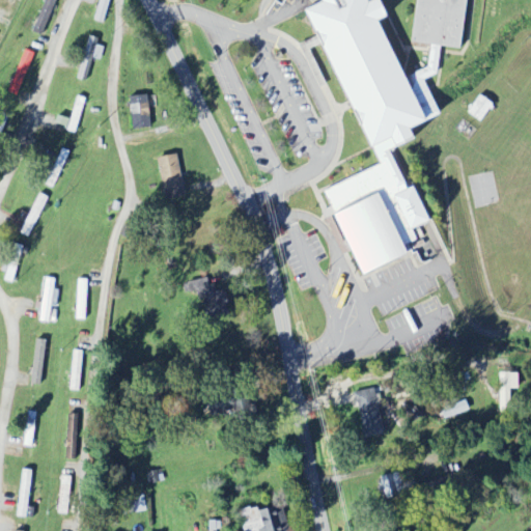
[(58,0),(45,0),(33,31),(46,36),(58,0)]
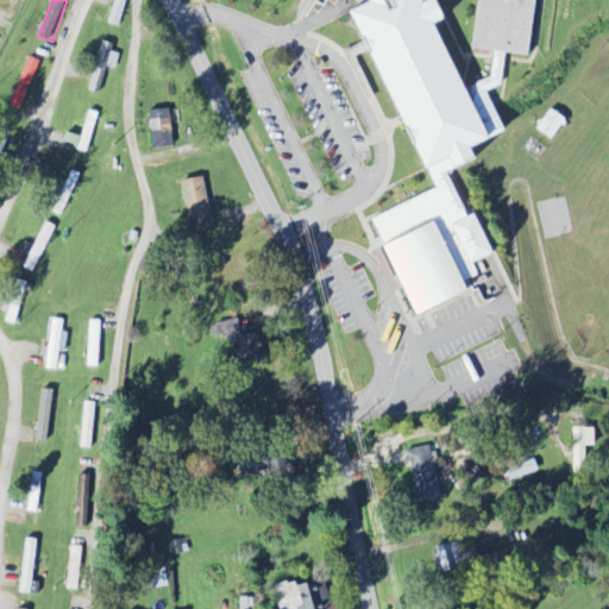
[(126,0),(112,0),(108,23),(121,26),(126,0)]
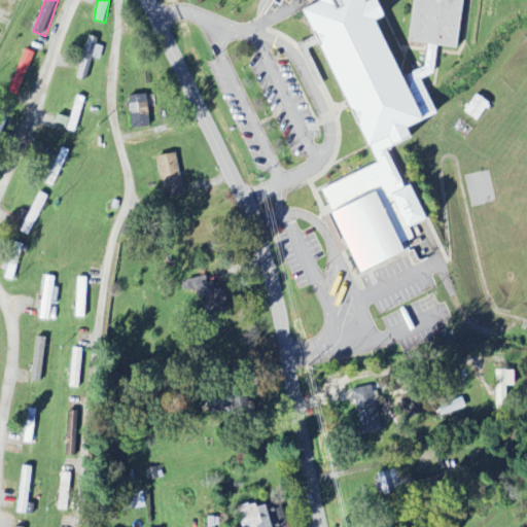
[(379,165),(323,188),(330,205),(320,210),(327,226),(342,220),(364,275),(412,255),(407,243),(422,237),(417,225),(425,221),(395,150),(421,139),(417,128),(441,117),(424,78),(438,72),(434,64),(407,76),(383,21),(391,16),(384,0),(379,0),(372,3),(371,0),(321,0),(323,3),(312,7),(379,165)]
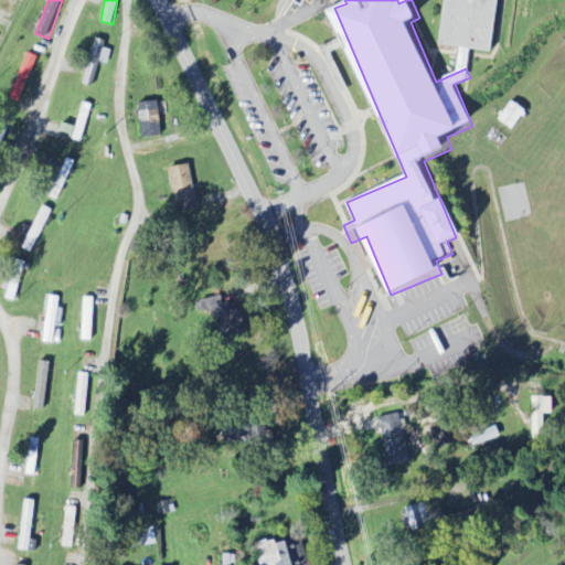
[(501,0),(444,0),(439,45),(496,52),(501,0)]
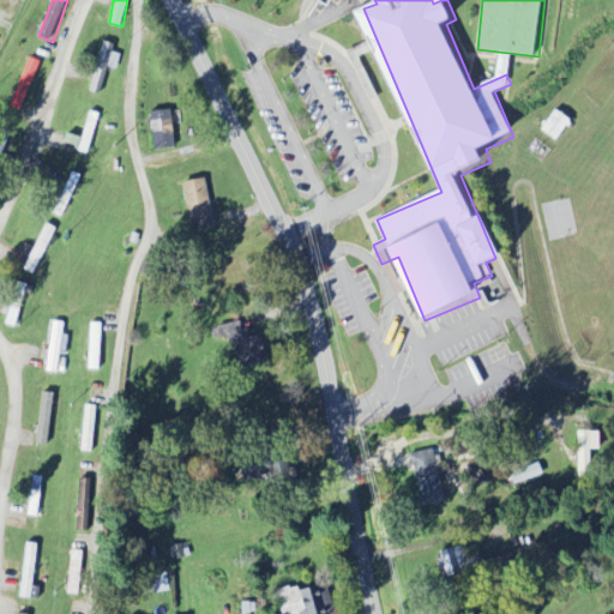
[(42,61),(29,56),(10,104),(22,109),(42,61)]
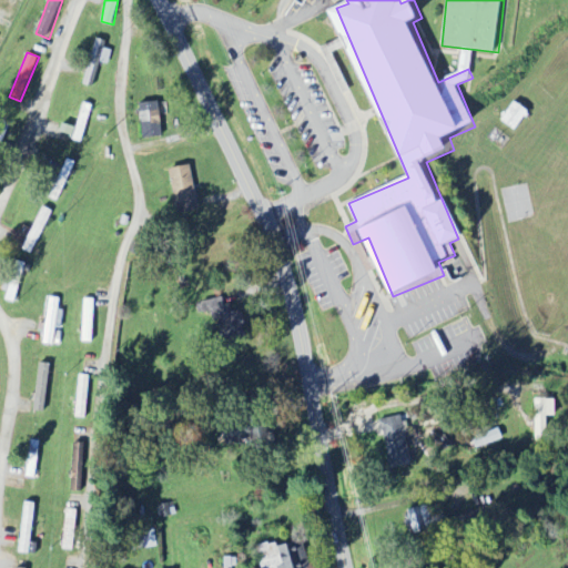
[(139,103),(140,139),(162,138),(161,102),(139,103)]
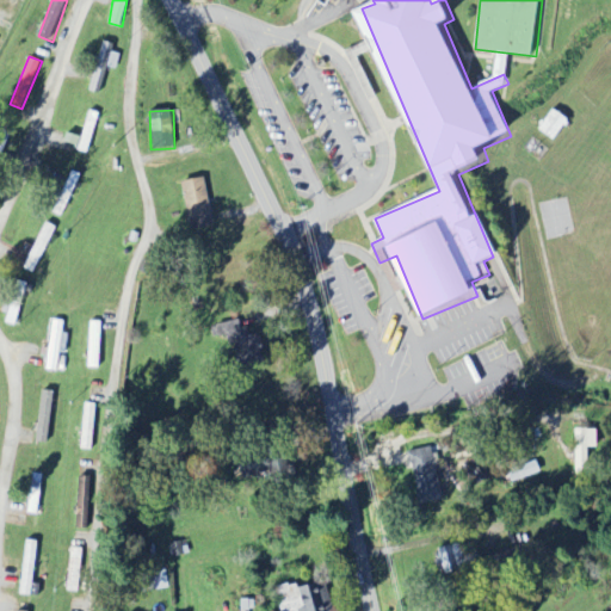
[(192,232),(215,228),(207,178),(184,181),(192,232)]
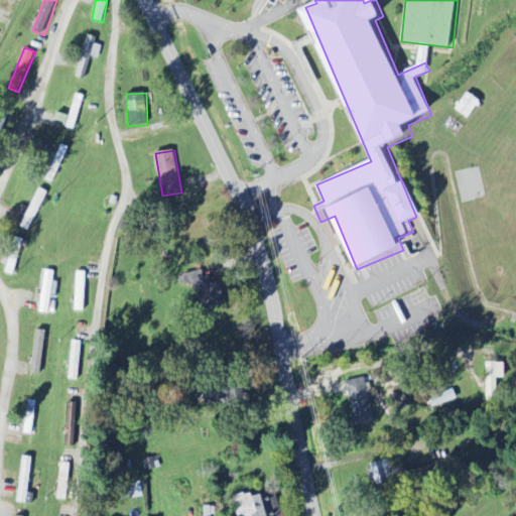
[(20,226),(29,231),(47,191),(38,186),(20,226)]
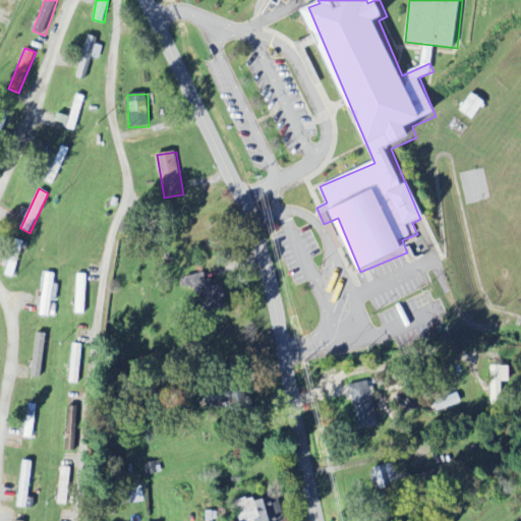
[(56,300),(58,284),(54,283),(55,274),(44,272),(39,314),(50,316),(52,300),(56,300)]
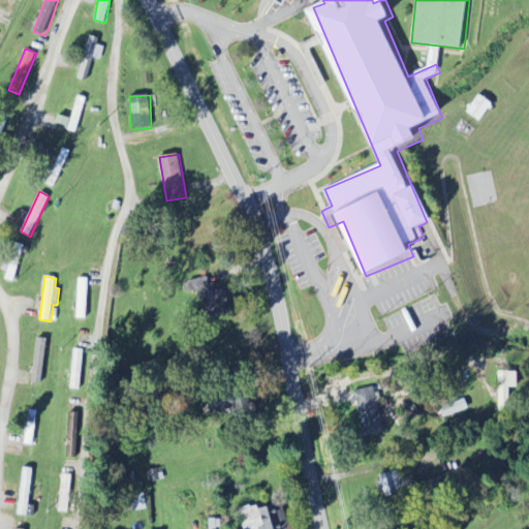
[(222,285),(203,294),(211,311),(230,302),(222,285)]
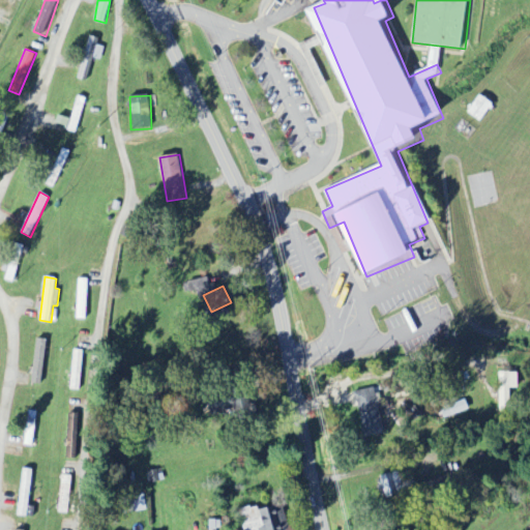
[(42,384),(48,340),(35,337),(31,383),(42,384)]
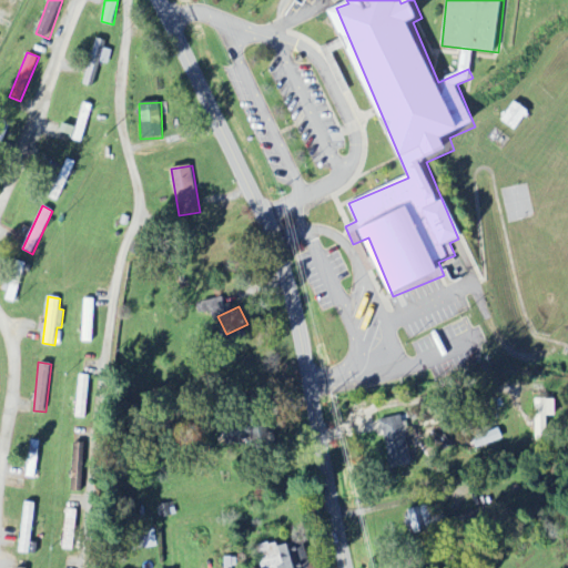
[(74,417),(87,418),(89,375),(75,374),(74,417)]
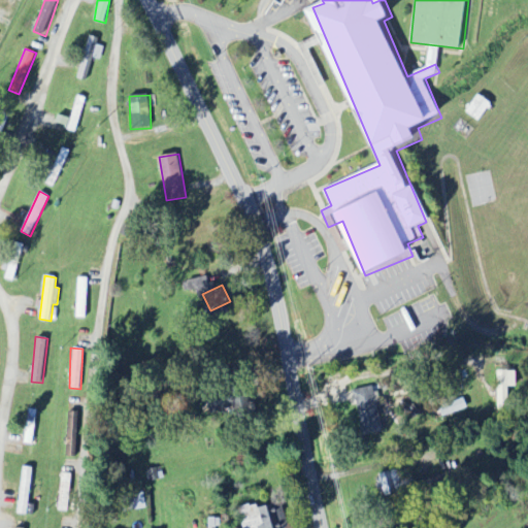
[(509,387),(518,386),(518,370),(497,370),(497,410),(510,410),(509,387)]
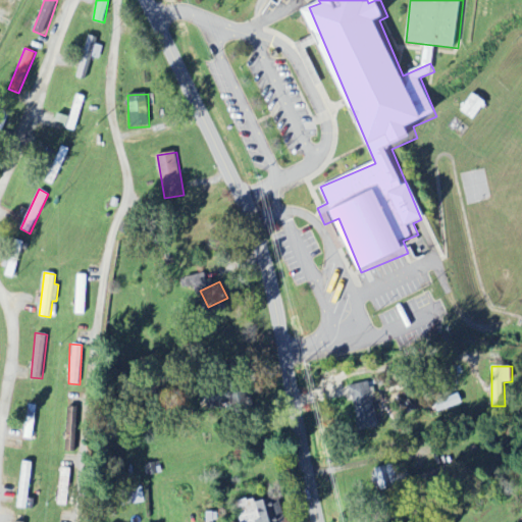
[(371,380),(351,384),(359,430),(379,426),(371,380)]
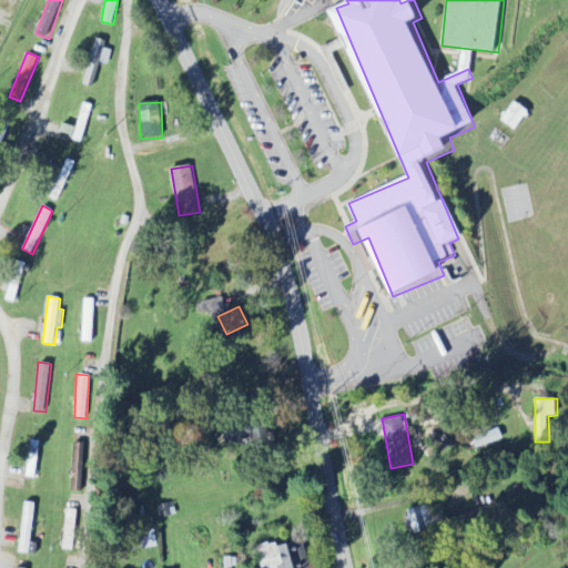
[(26,477),(37,477),(40,440),(29,439),(26,477)]
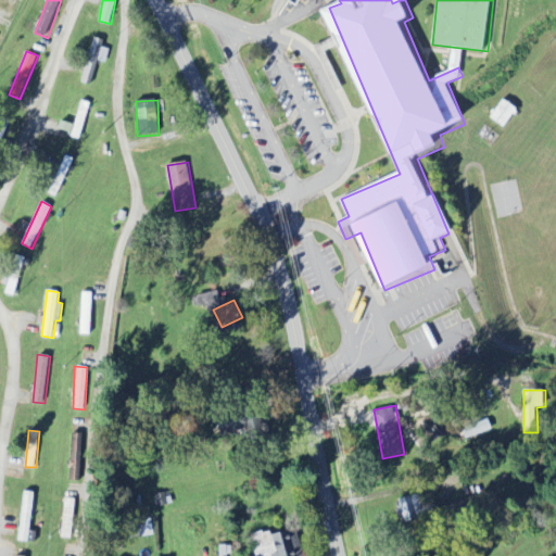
[(83,433),(71,432),(70,481),(81,481),(83,433)]
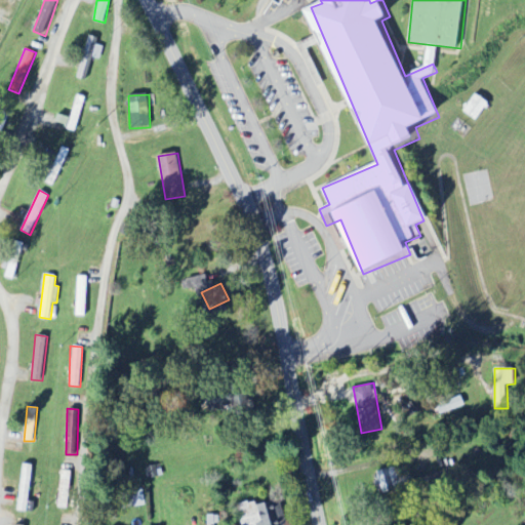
[(31,463),(19,463),(17,511),(29,511),(31,463)]
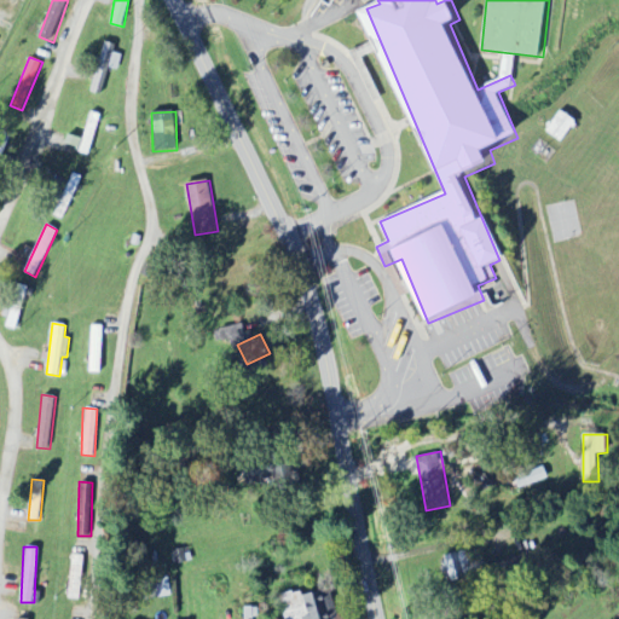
[(461,580),(456,553),(446,555),(451,582),(461,580)]
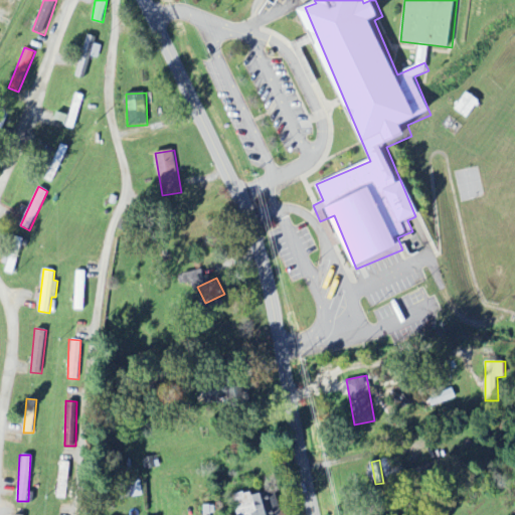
[(237,514),(283,514),(277,489),(251,496),(250,491),(232,496),(237,514)]
